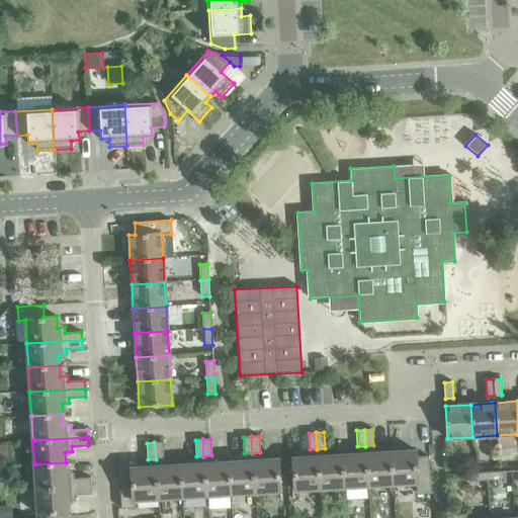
[(154,442),(156,459),(163,458),(162,442),(154,442)]
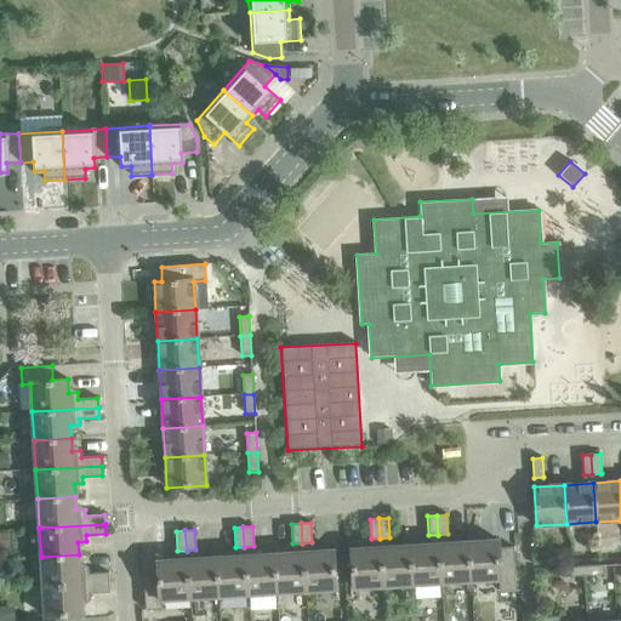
[(468,542),(471,581),(499,579),(500,592),(516,591),(513,547),(499,547),(499,540),(468,542)]
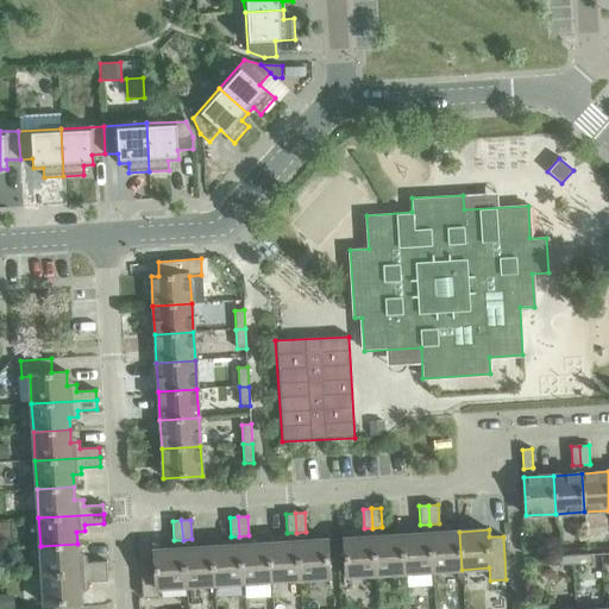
[(433,571),(462,570),(459,532),(431,533),(433,571)]
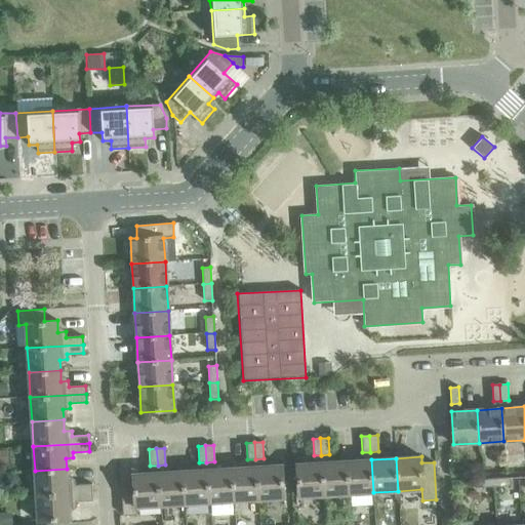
[(349,494),(373,492),(371,459),(347,461),(349,494)]
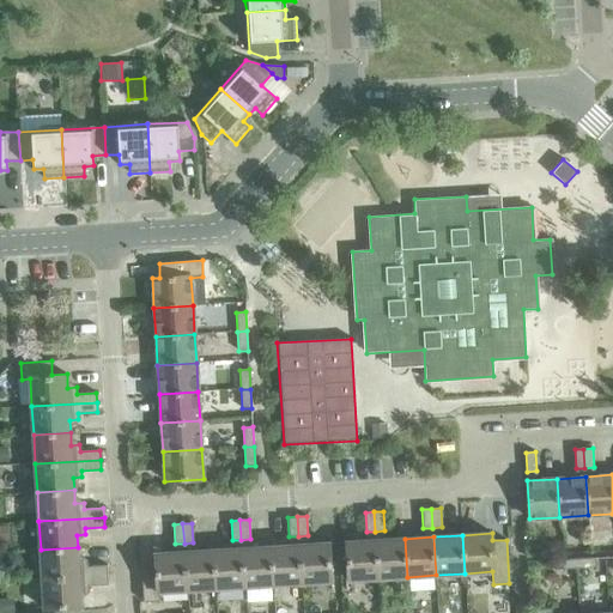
[(378,578),(407,577),(405,539),(376,540),(378,578)]
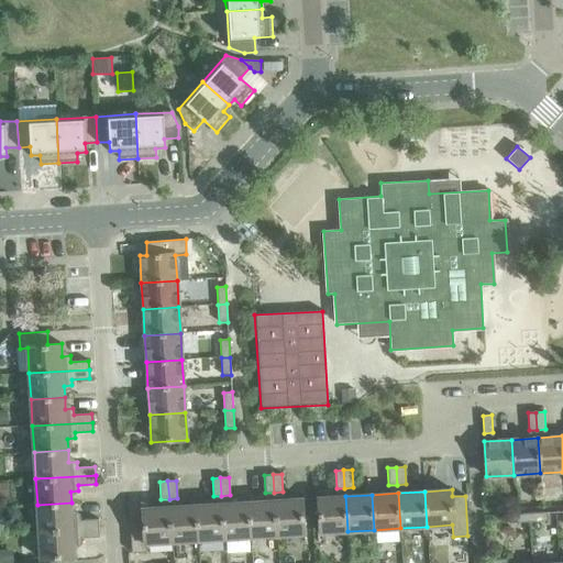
[(320,533),(348,531),(345,496),(318,498),(320,533)]
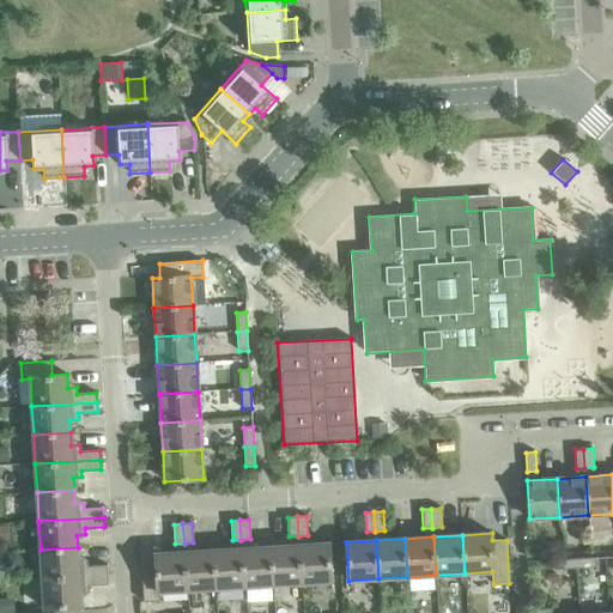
[(332,582),(329,542),(299,545),(302,583),(332,582)]
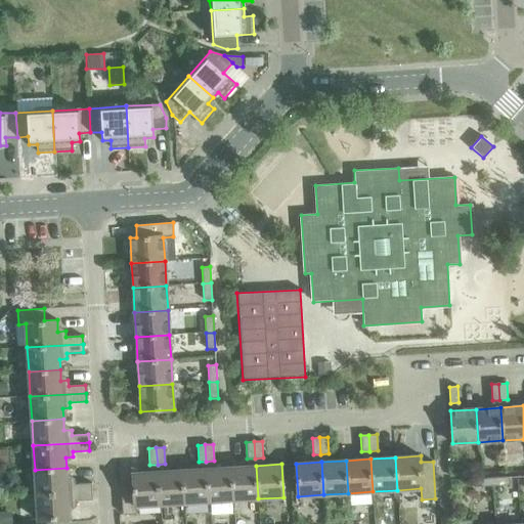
[(256,466),(231,467),(233,500),(258,498),(256,466)]
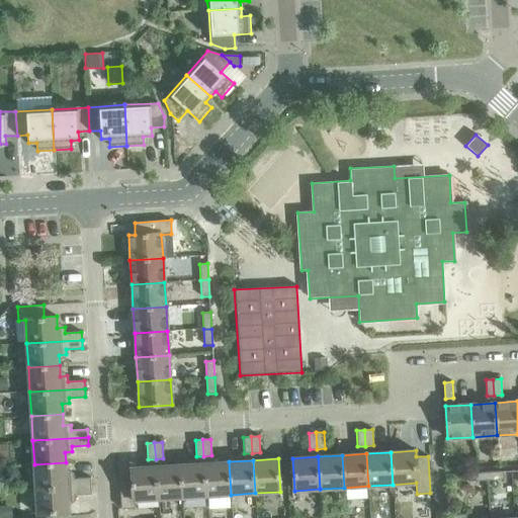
[(231,495),(229,461),(204,463),(206,496),(231,495)]
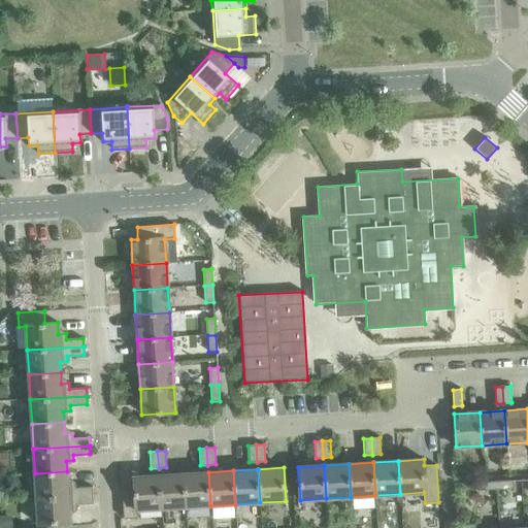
[(35,473),(36,498),(93,495),(92,487),(75,488),(74,483),(67,483),(67,471),(35,473)]
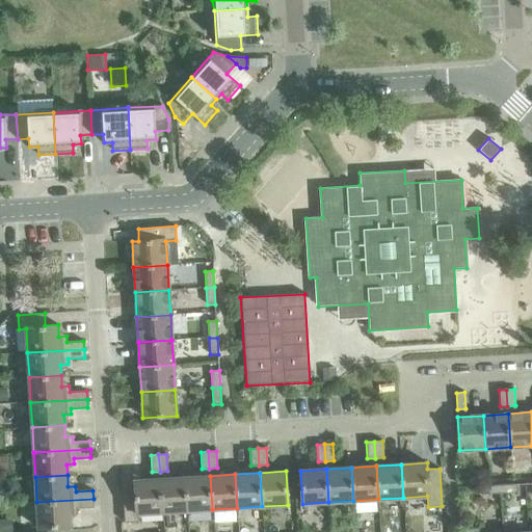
[(210,476),(185,477),(187,511),(212,509),(210,476)]
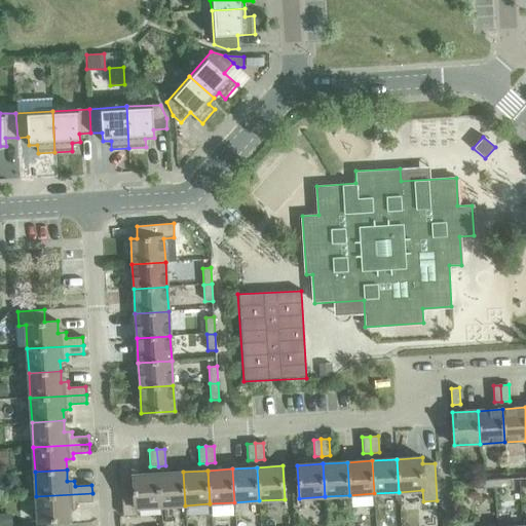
[(185,505),(183,472),(158,474),(160,506),(185,505)]
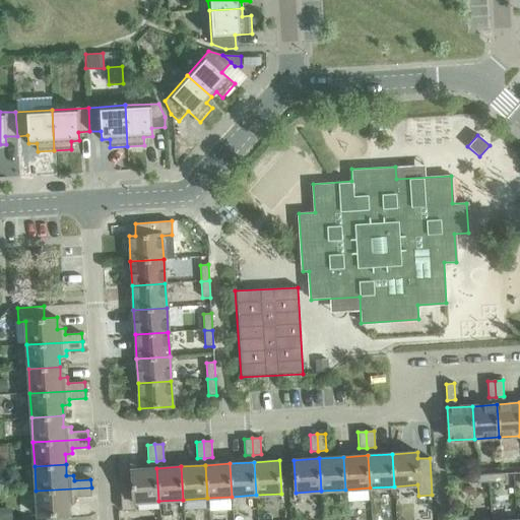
[(158,501),(156,468),(131,469),(132,483),(120,484),(122,511),(135,510),(135,503),(158,501)]
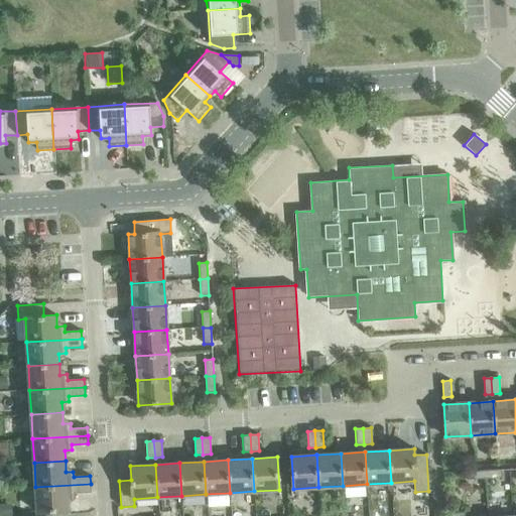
[(501,470),(485,471),(485,479),(501,478),(501,470)]
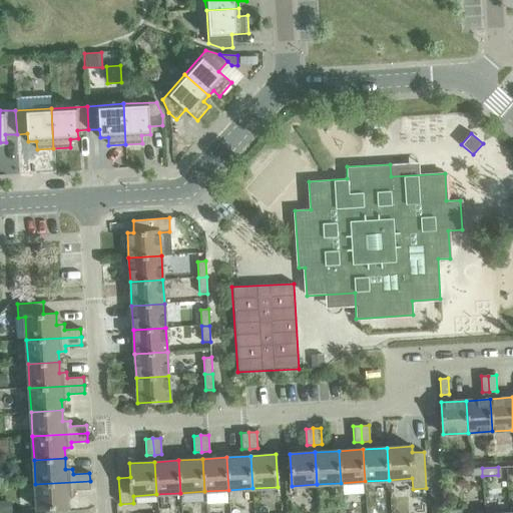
[(482,476),(482,468),(465,469),(466,477),(482,476)]
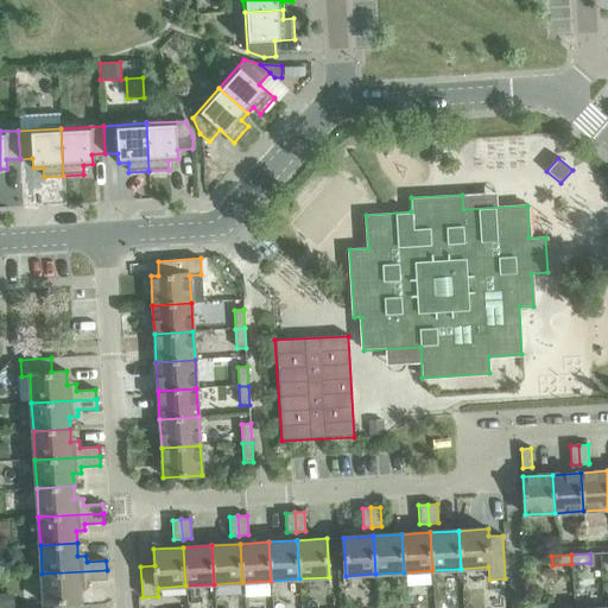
[(107,570),(42,574),(44,603),(81,601),(80,588),(88,587),(88,581),(107,580),(107,570)]
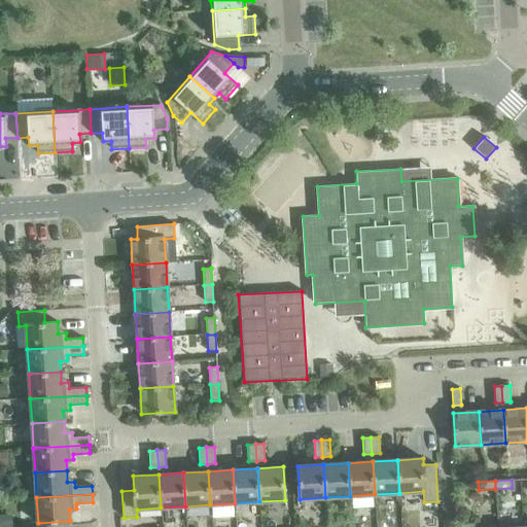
[(11,526),(11,515),(0,515),(0,526),(11,526)]
